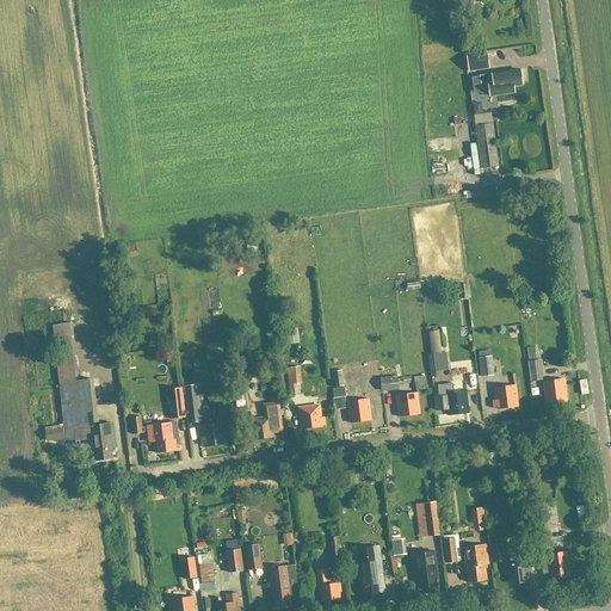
[(467,57),(469,72),(488,69),(486,54),(467,57)]
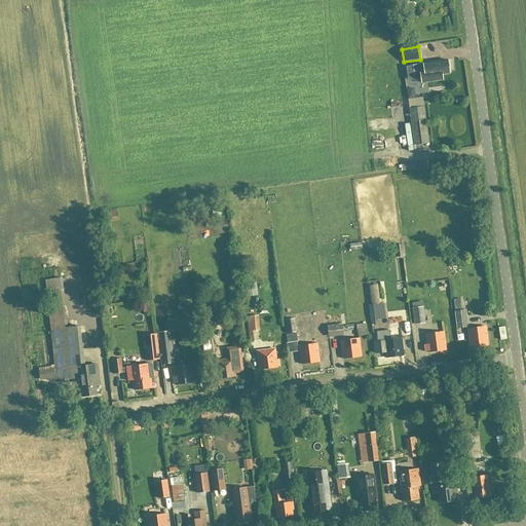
[(447,61),(422,64),(422,65),(412,66),(414,80),(420,80),(421,83),(442,80),(441,75),(449,74),(448,68),(449,68),(448,62),(447,62),(447,61)]
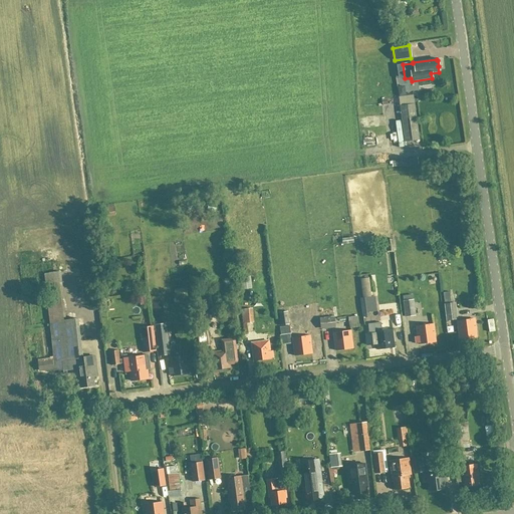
[(419,139),(414,104),(400,106),(405,143),(420,141),(419,139)]
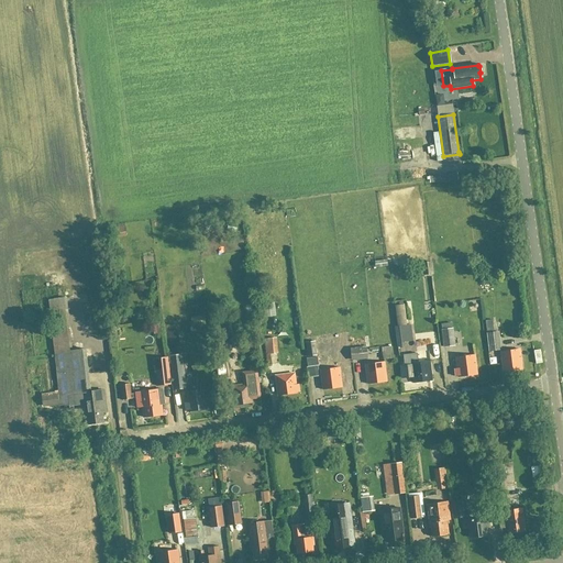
[(127,230),(118,232),(119,239),(129,236),(127,230)]
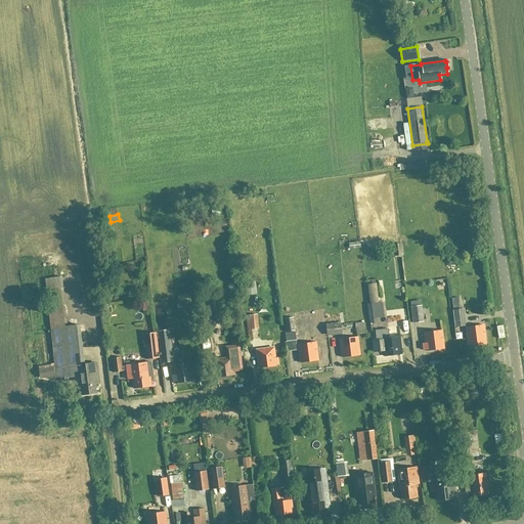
[(44,278),(50,329),(67,326),(61,277),(44,278)]
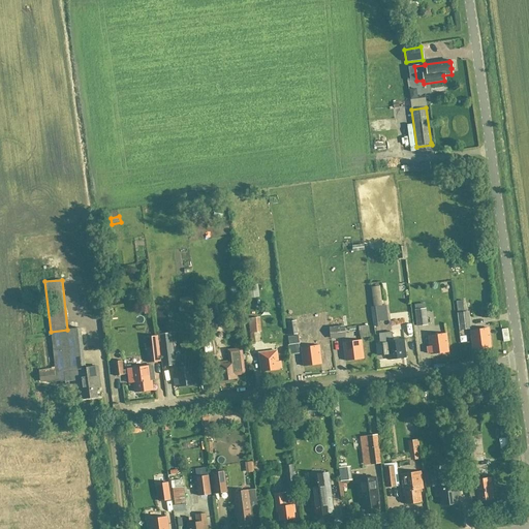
[(371,285),(374,306),(382,305),(380,284),(371,285)]
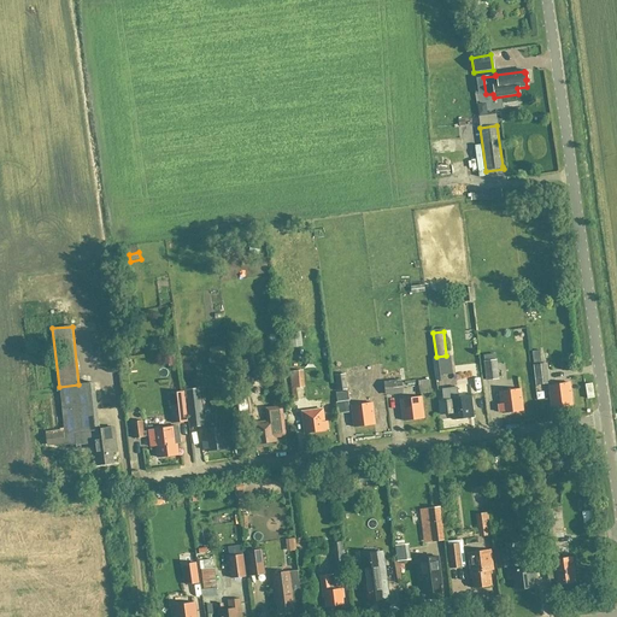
[(280,347),(271,348),(272,360),(281,359),(280,347)]
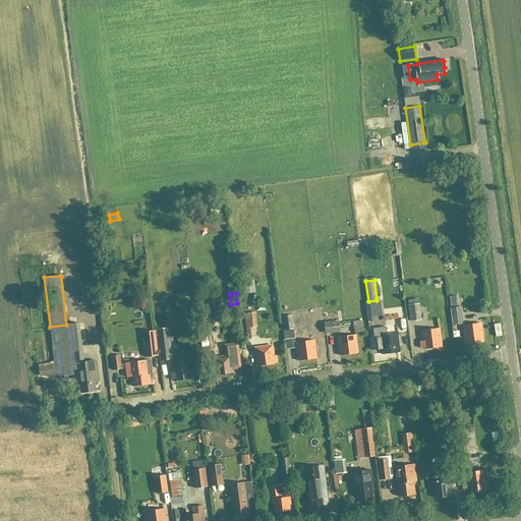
[(450,307),(457,306),(455,296),(449,297),(450,307)]
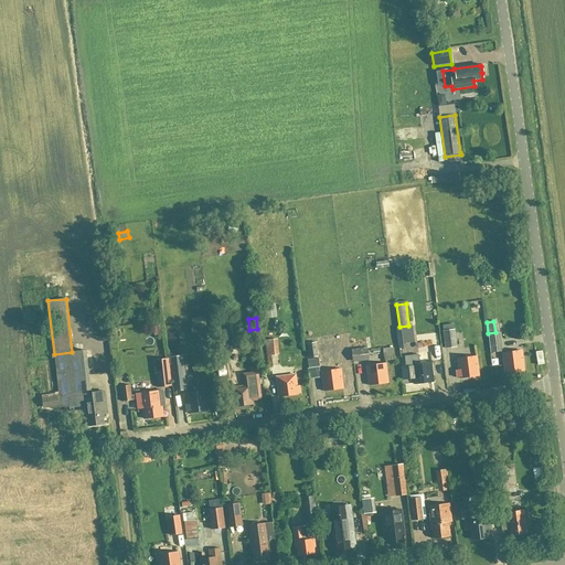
[(413,337),(413,327),(395,328),(398,349),(406,349),(406,338),(413,337)]
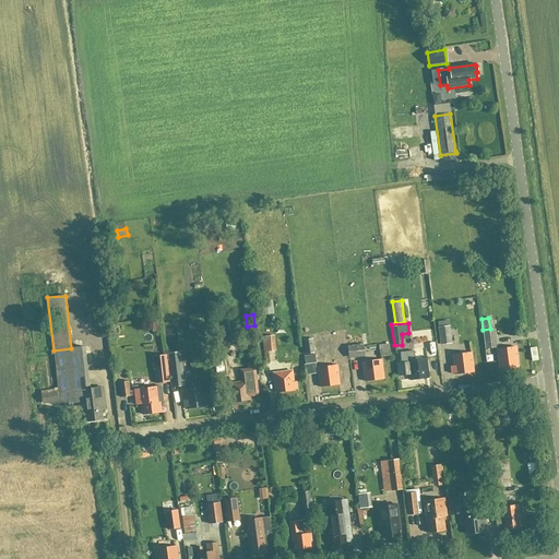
[(438,328),(440,345),(451,343),(450,326),(438,328)]
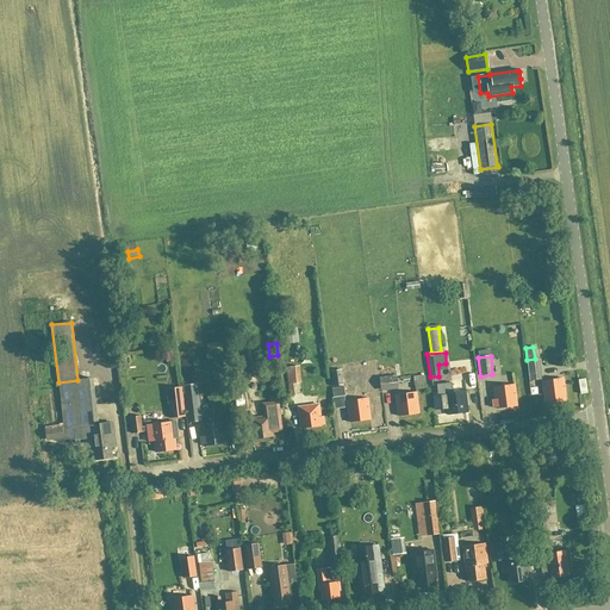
[(540,359),(527,361),(529,383),(542,380),(540,359)]
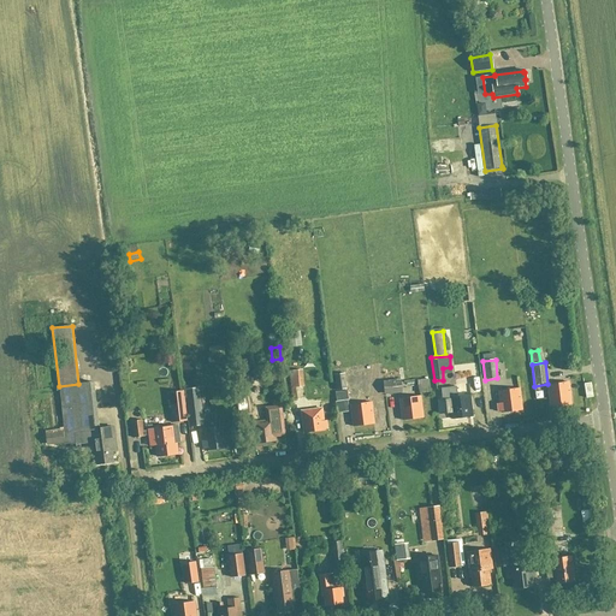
[(390,373),(383,374),(384,395),(402,394),(398,368),(390,368),(390,373)]
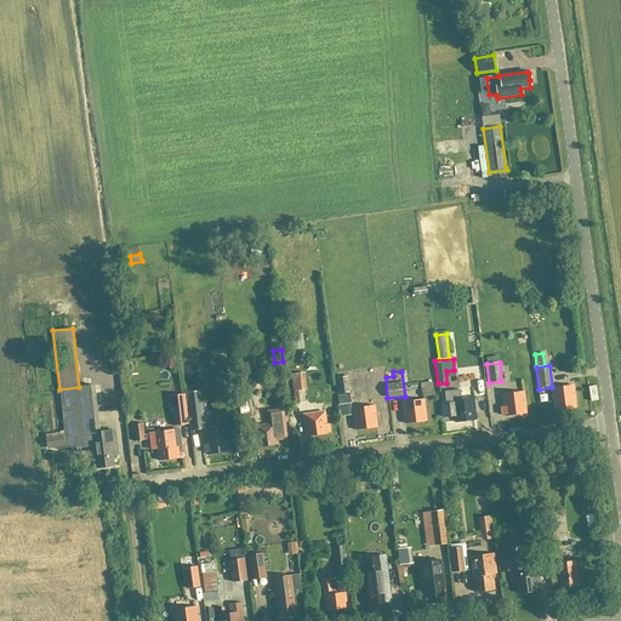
[(298,391),(305,391),(303,372),(291,374),(295,403),(301,403),(298,391)]
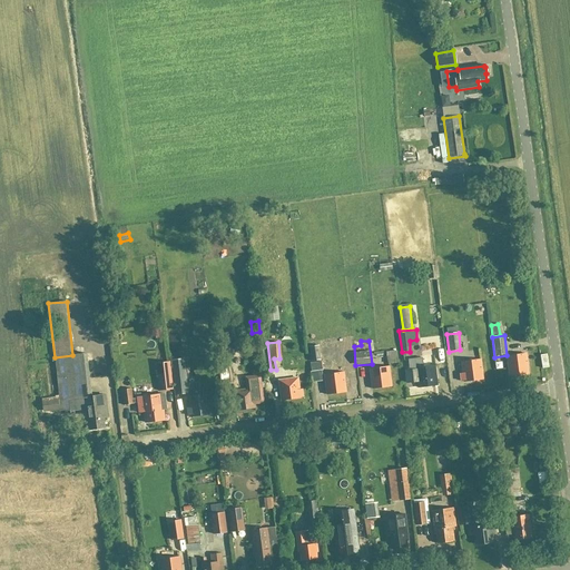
[(308,349),(311,362),(321,361),(318,346),(308,349)]
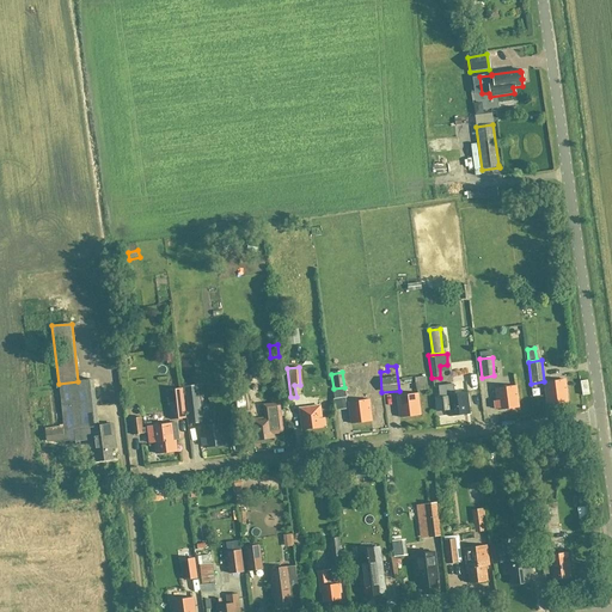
[(414,378),(416,391),(427,390),(424,377),(414,378)]
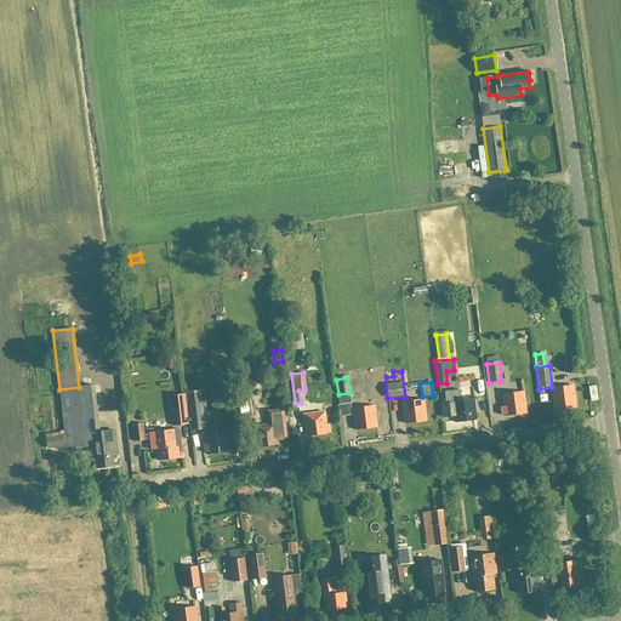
[(95,453),(97,468),(113,466),(112,455),(117,455),(114,431),(100,432),(93,386),(79,387),(60,389),(66,449),(92,445),(92,453),(95,453)]
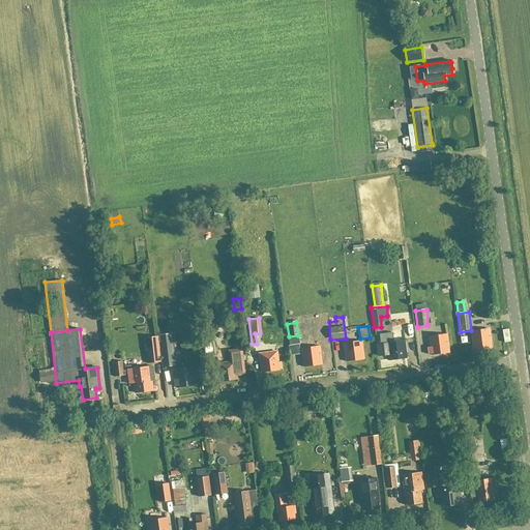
[(471,331),(473,350),(491,348),(489,329),(471,331)]
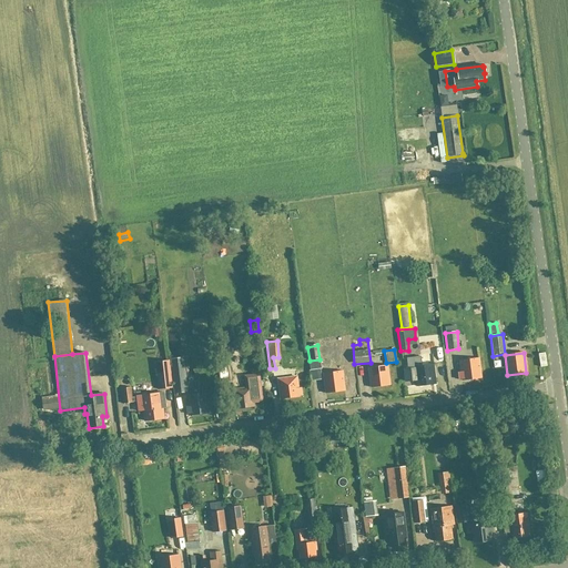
[(406,382),(416,381),(416,386),(435,384),(433,364),(422,365),(421,356),(413,357),(413,358),(406,358),(407,368),(405,369),(406,382)]
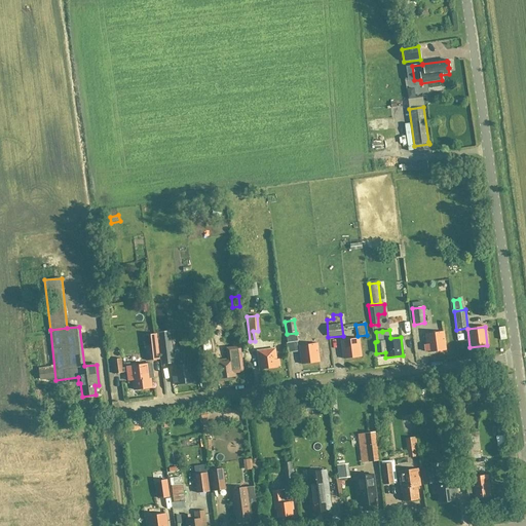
[(170,331),(157,332),(160,365),(173,363),(170,331)]
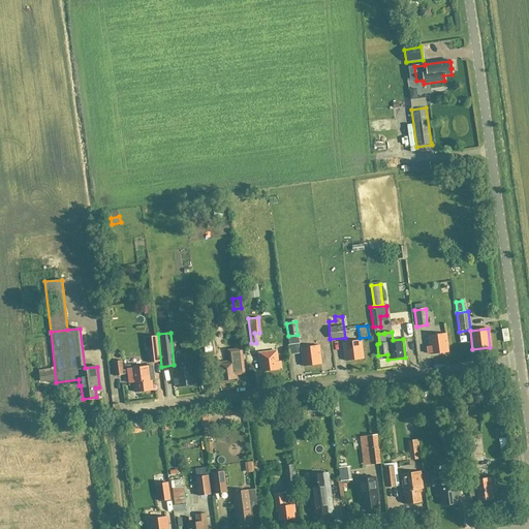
[(445,334),(428,336),(429,347),(427,347),(428,353),(430,353),(430,354),(447,352),(445,334)]
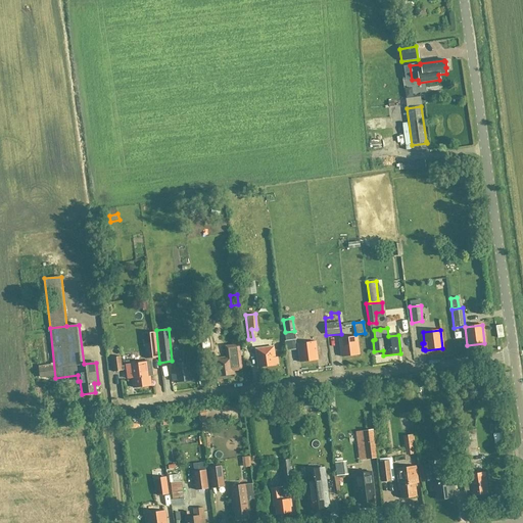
[(158,358),(155,332),(142,334),(146,359),(158,358)]
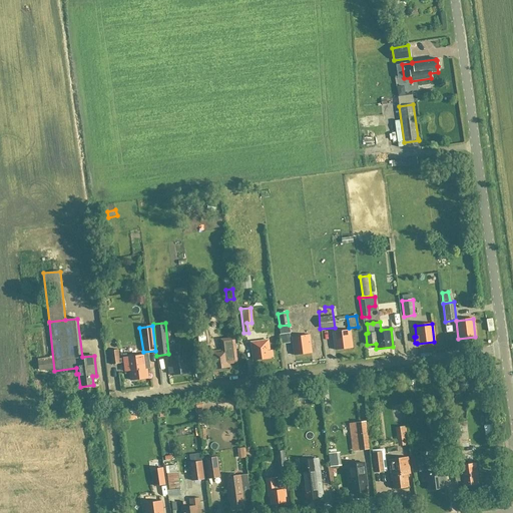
[(291,334),(290,326),(279,327),(280,335),(291,334)]
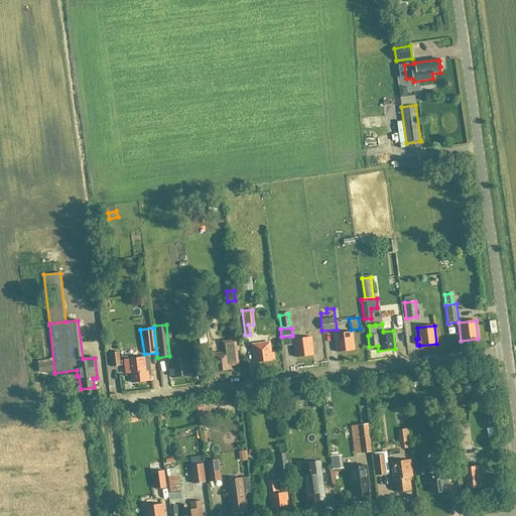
[(211,348),(208,331),(196,333),(199,350),(211,348)]
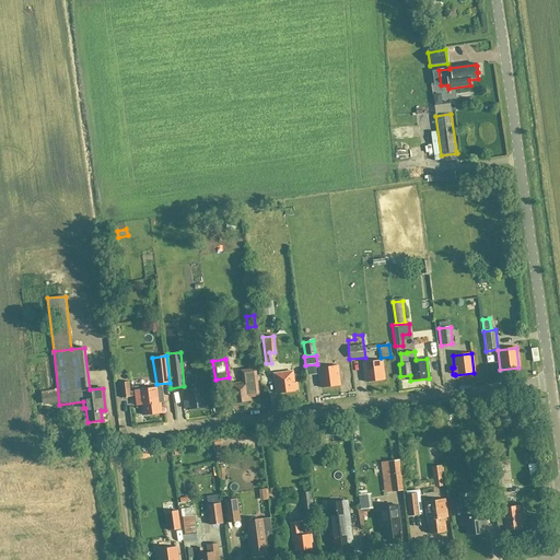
[(382,360),(363,362),(365,382),(384,380),(382,360)]
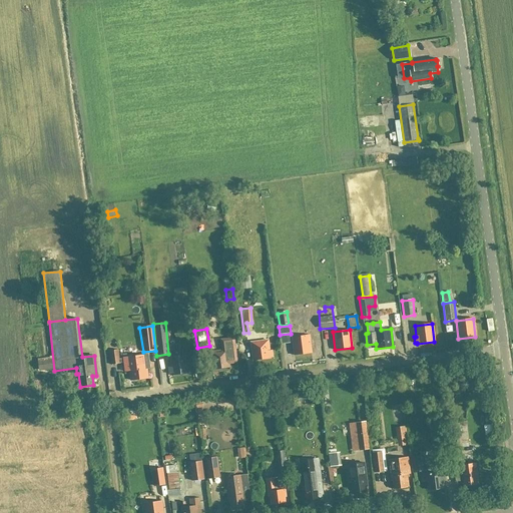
[(292,338),(293,343),(294,356),(311,354),(309,336),(292,338)]
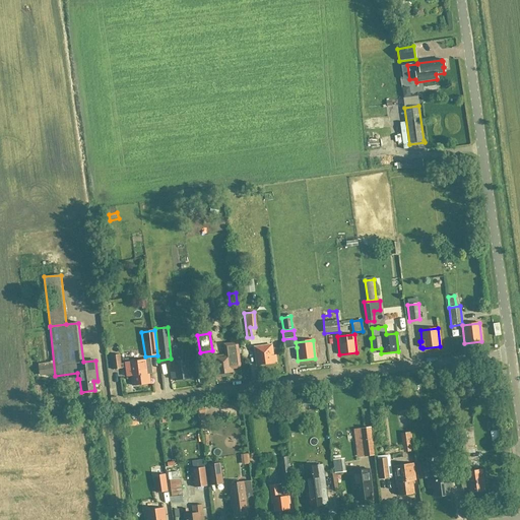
[(233,373),(232,368),(240,367),(237,342),(223,344),(224,354),(212,356),(215,375),(233,373)]
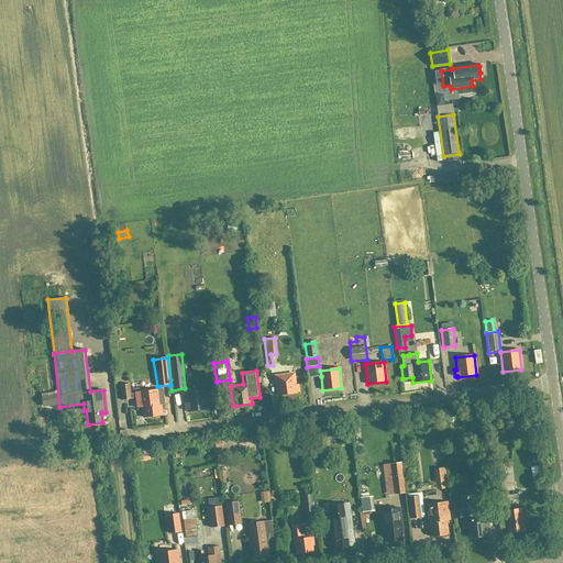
[(295,385),(294,377),(294,374),(293,374),(275,376),(277,396),(296,394),(296,392),(299,392),(298,384),(295,385)]
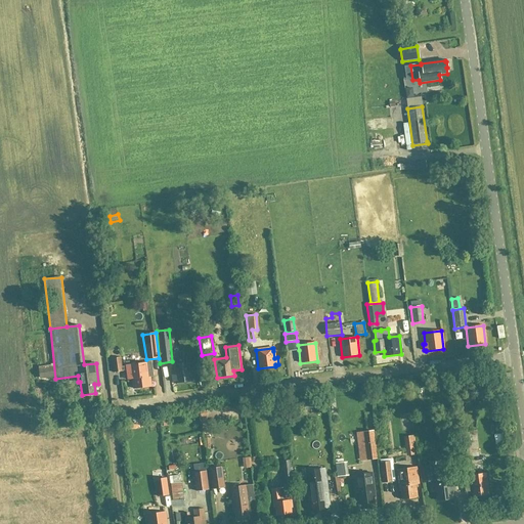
[(133,389),(150,386),(149,377),(153,376),(150,362),(142,363),(126,365),(126,366),(121,367),(120,357),(112,358),(114,373),(122,372),(122,370),(126,370),(127,380),(132,379),(133,389)]
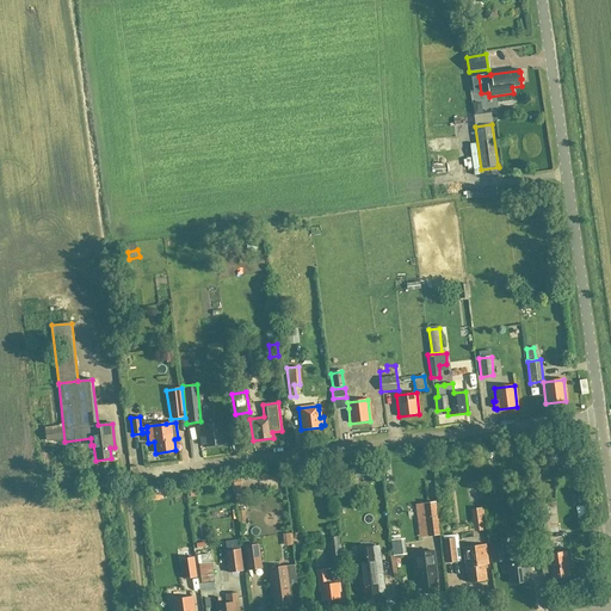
[(201,438),(202,445),(204,445),(204,446),(224,444),(222,423),(202,426),(203,437),(201,438)]
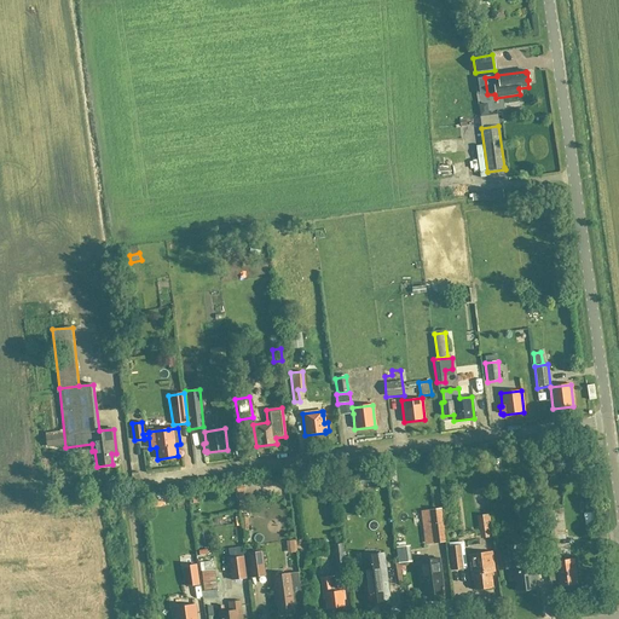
[(47,447),(65,445),(64,429),(45,432),(47,447)]
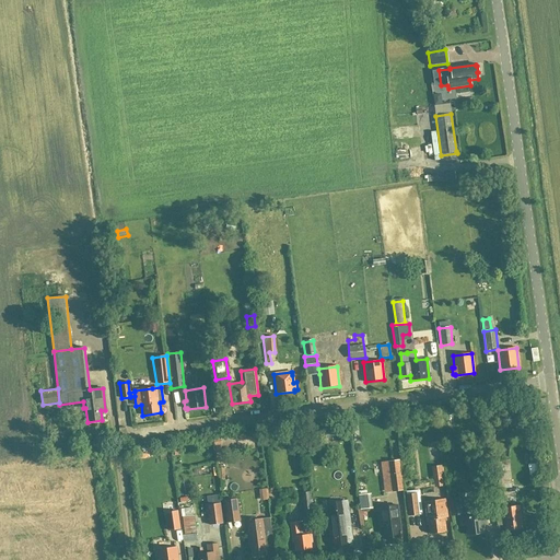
[(348,441),(347,424),(330,427),(330,435),(338,434),(339,442),(348,441)]
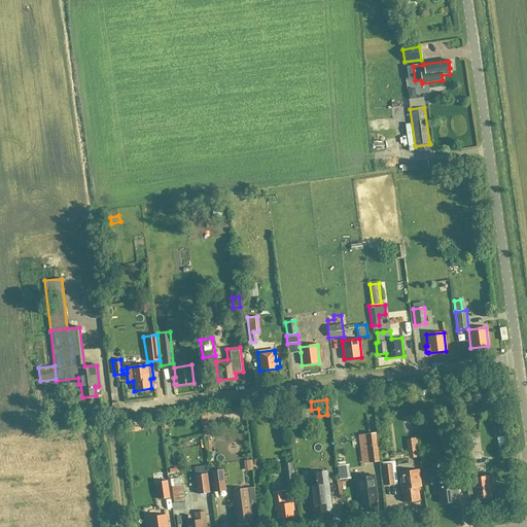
[(479,433),(463,434),(465,475),(476,475),(475,460),(481,459),(479,433)]
